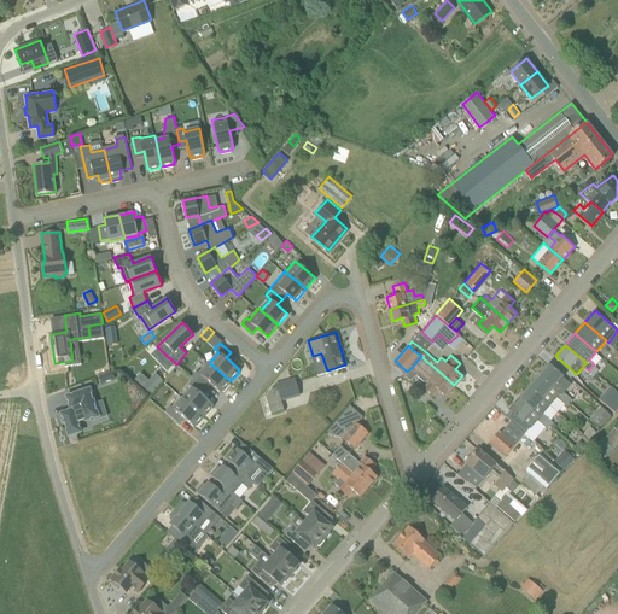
[(430,380),(424,386),(433,395),(438,389),(445,395),(454,385),(441,373),(433,367),(432,366),(427,362),(421,356),(413,366),(419,370),(418,373),(418,374),(424,380),(426,380),(427,378),(430,380)]
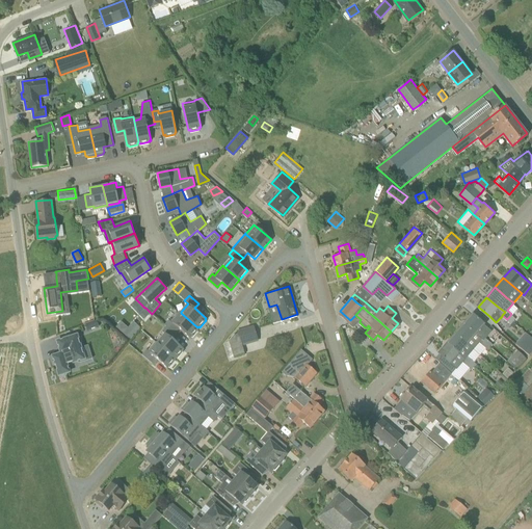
[(197,328),(197,327),(181,313),(181,312),(179,310),(170,319),(169,318),(164,323),(166,324),(175,332),(179,327),(190,337),(191,335),(192,336),(198,329),(197,328)]
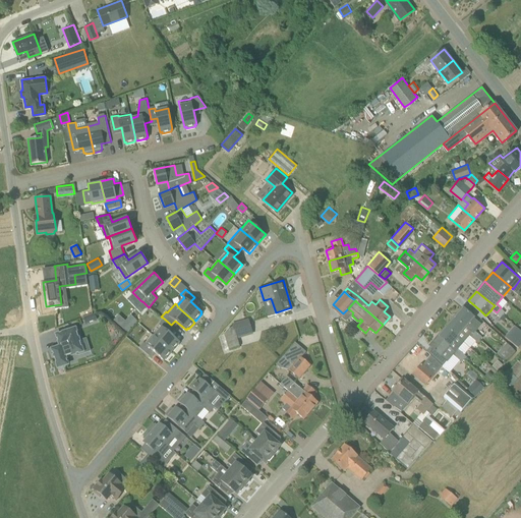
[(463,306),(455,317),(466,326),(472,331),(474,329),(475,329),(481,323),(463,306)]
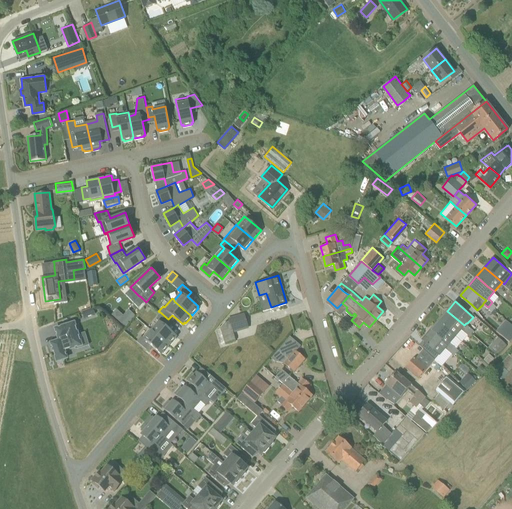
[(492,302),(488,307),(492,310),(494,307),(496,305),(492,302)]
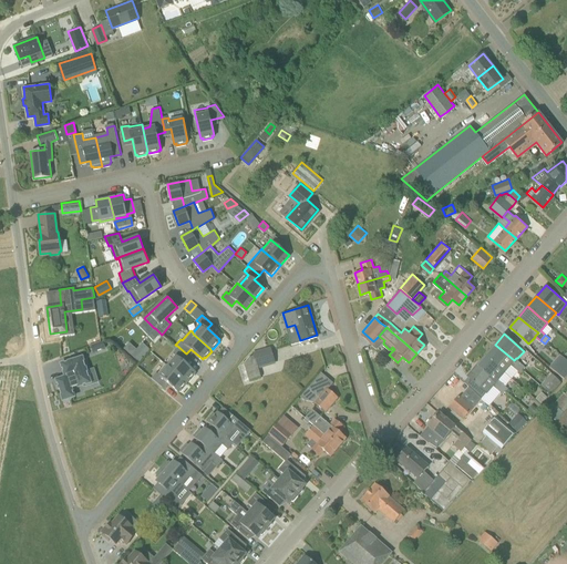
[(93,350),(105,346),(103,340),(91,345),(93,350)]
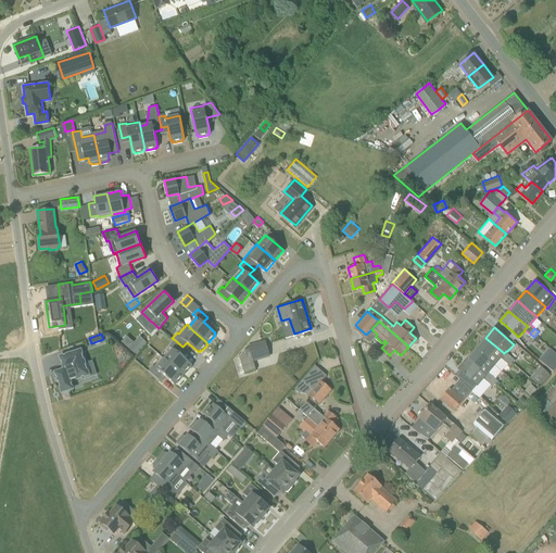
[(140,335),(135,341),(129,347),(136,353),(147,341),(140,335)]
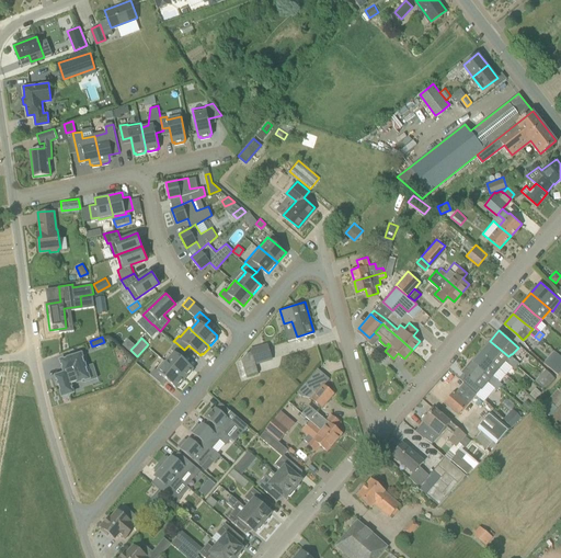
[(502,351),(490,341),(481,351),(506,372),(512,365),(514,367),(517,364),(508,356),(502,351)]
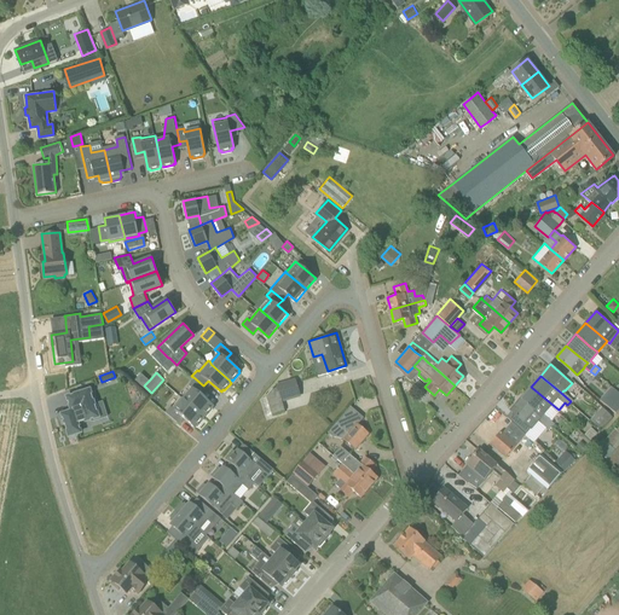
[(184,398),(204,415),(206,413),(207,415),(213,407),(212,406),(213,404),(201,393),(206,387),(203,386),(194,377),(189,383),(194,387),(184,398)]
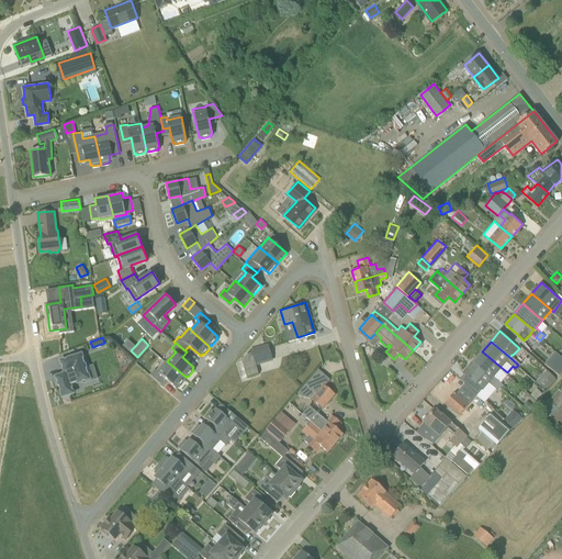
[(242,358),(247,375),(258,371),(256,362),(272,357),(268,343),(250,348),(251,350),(247,351),(242,358)]
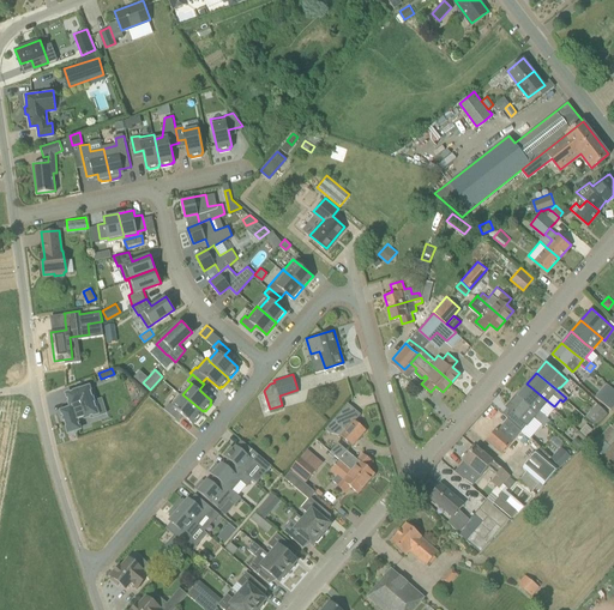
[(527,384),(517,394),(547,420),(549,417),(546,415),(554,406),(527,384)]
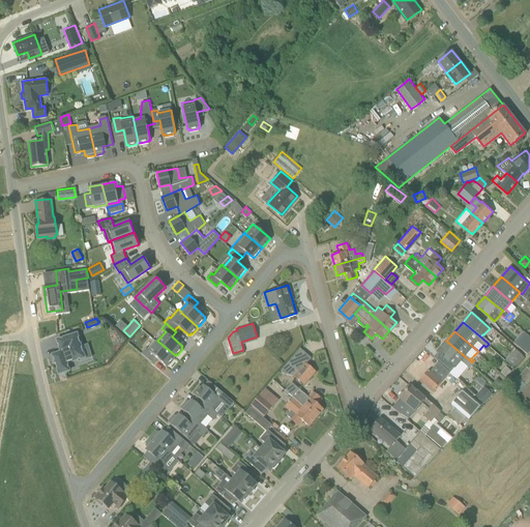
[(529,334),(525,331),(516,343),(528,353),(529,350),(529,334)]
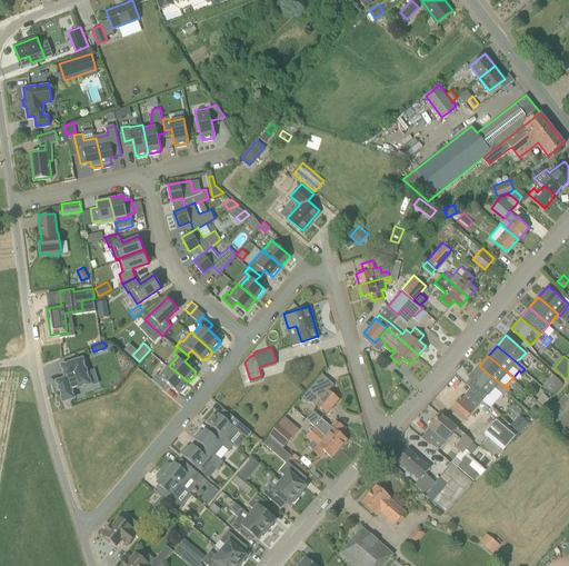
[(90,383),(86,369),(82,358),(62,364),(66,375),(67,375),(67,377),(57,380),(63,399),(73,396),(71,388),(79,386),(83,385),(90,383)]
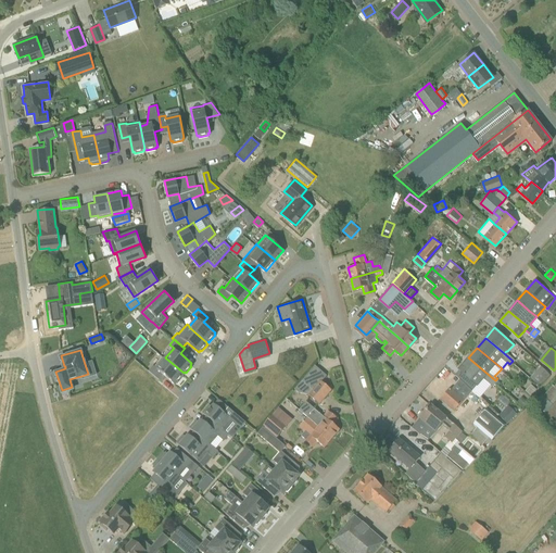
[(504,353),(513,361),(515,359),(507,351),(506,351),(504,353)]
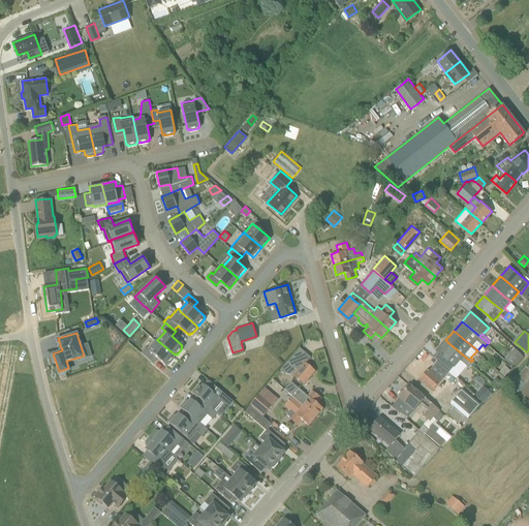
[(166,364),(167,363),(168,364),(175,357),(174,356),(175,354),(157,340),(155,338),(147,347),(146,346),(142,351),(151,360),(155,354),(166,364)]
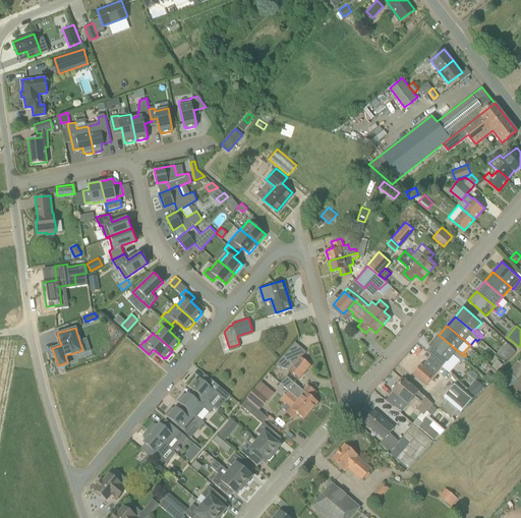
[(442,364),(450,370),(460,359),(461,360),(464,356),(439,335),(429,345),(430,346),(427,350),(430,353),(442,364)]
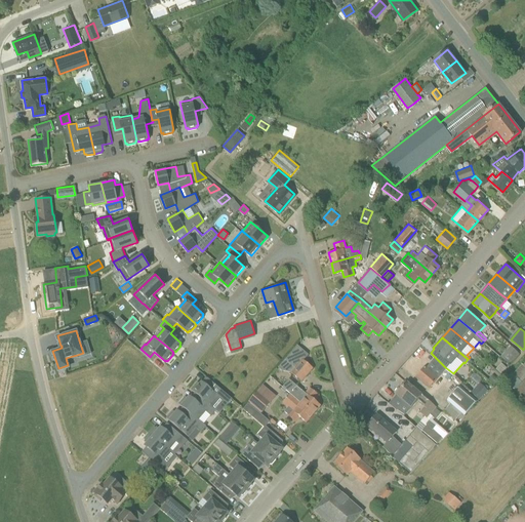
[(291,370),(301,378),(312,366),(303,359),(308,353),(297,344),(285,357),(295,366),(291,370)]
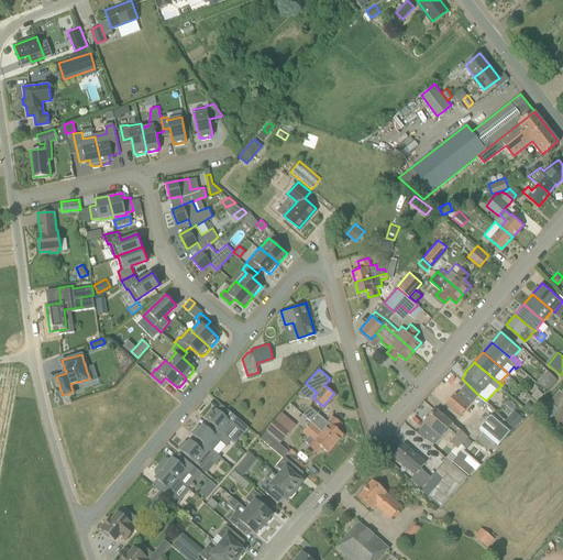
[(548,369),(538,381),(545,388),(556,377),(548,369)]
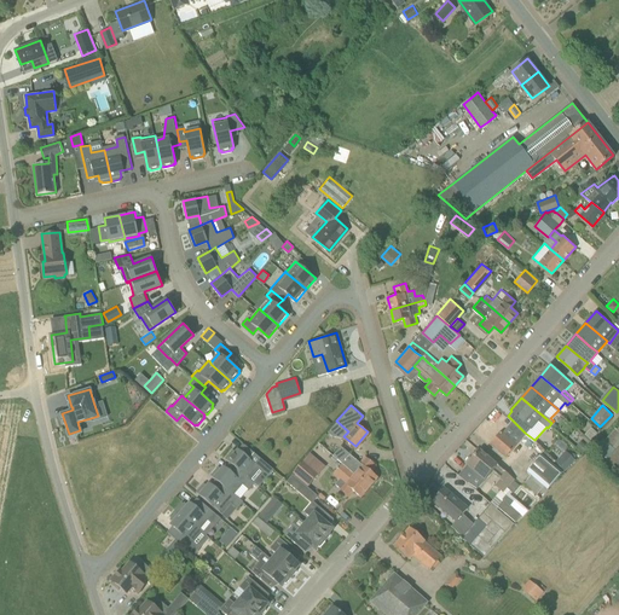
[(505,454),(525,433),(512,419),(502,431),(501,429),(490,441),(505,454)]
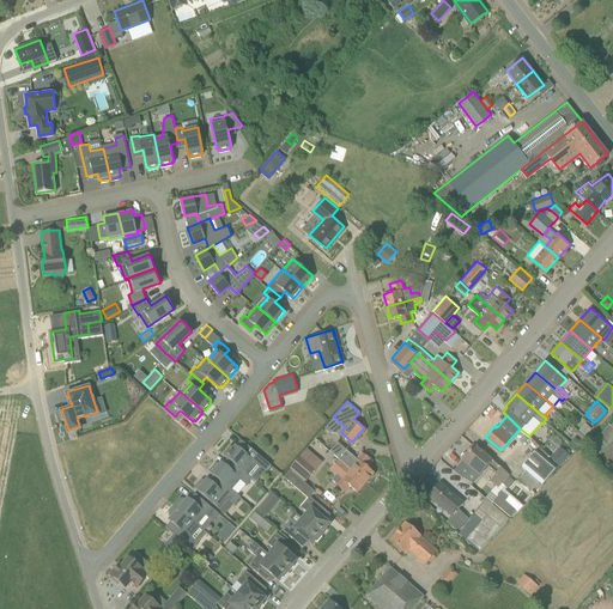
[(601,451),(604,450),(612,438),(612,420),(611,424),(610,422),(599,433),(598,432),(589,440),(601,451)]
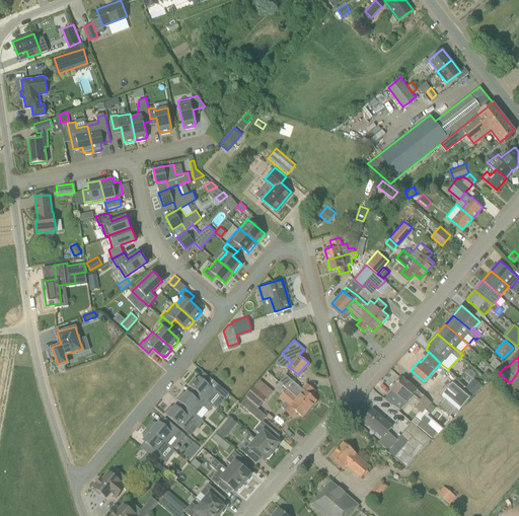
[(501,361),(496,357),(491,363),(495,367),(501,361)]
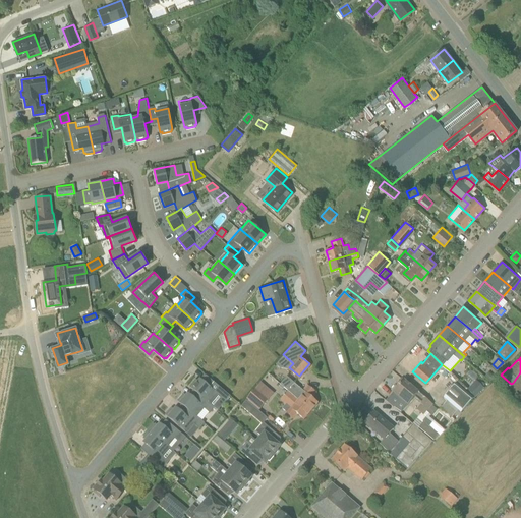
[(484,375),(490,381),(495,376),(488,369),(484,375)]
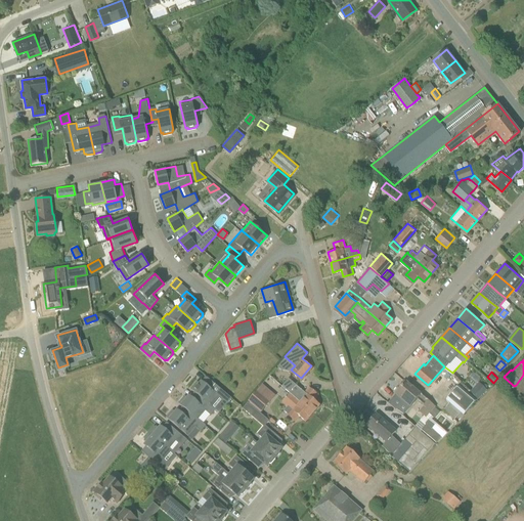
[(203,381),(202,379),(200,382),(197,380),(190,387),(194,390),(213,405),(220,397),(226,401),(231,396),(208,376),(203,381)]
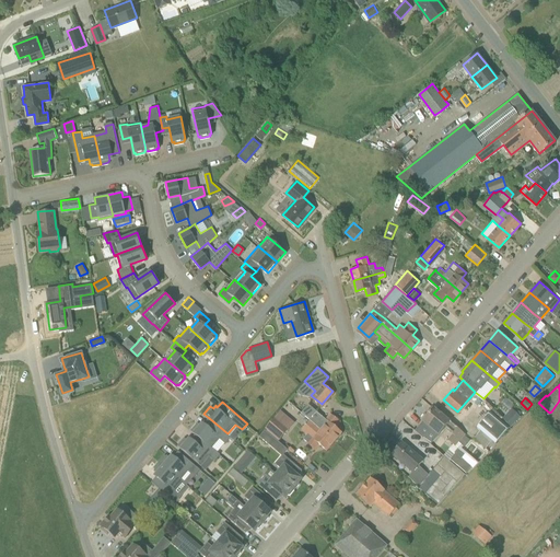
[(310,418),(315,422),(322,428),(335,439),(341,430),(335,425),(339,420),(339,419),(330,413),(326,418),(316,409),(308,403),(301,410),(310,418)]
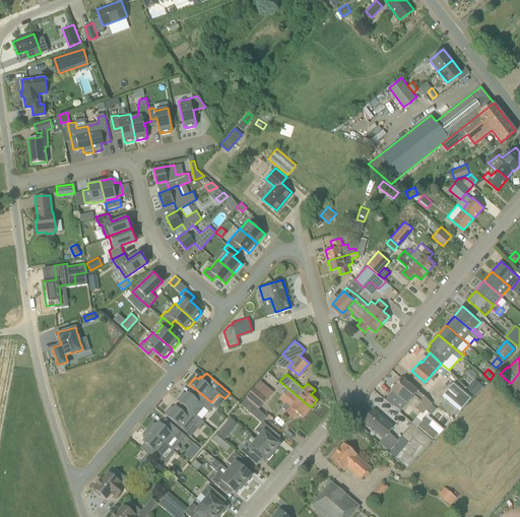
[(425,395),(401,375),(397,379),(399,380),(385,398),(400,410),(414,394),(421,399),(425,395)]
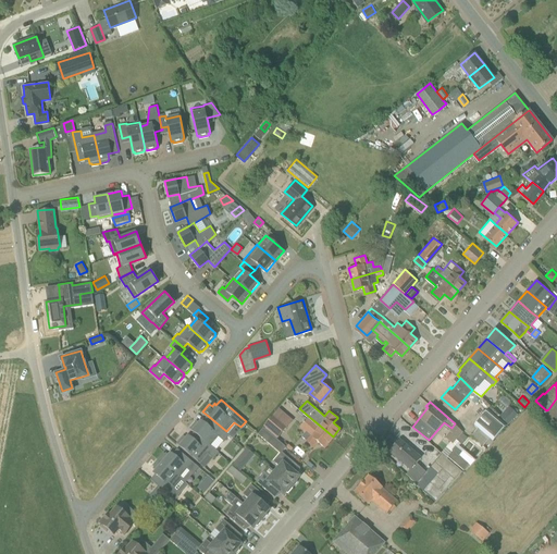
[(507,410),(506,408),(499,415),(508,422),(517,413),(510,406),(507,410)]
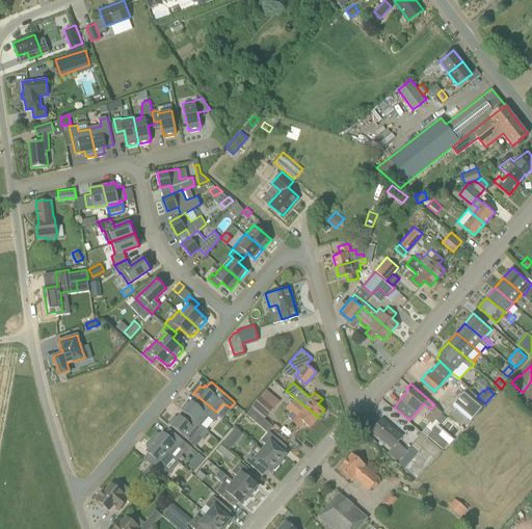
[(462,424),(468,418),(471,419),(483,404),(466,389),(453,404),(456,407),(450,415),(462,424)]
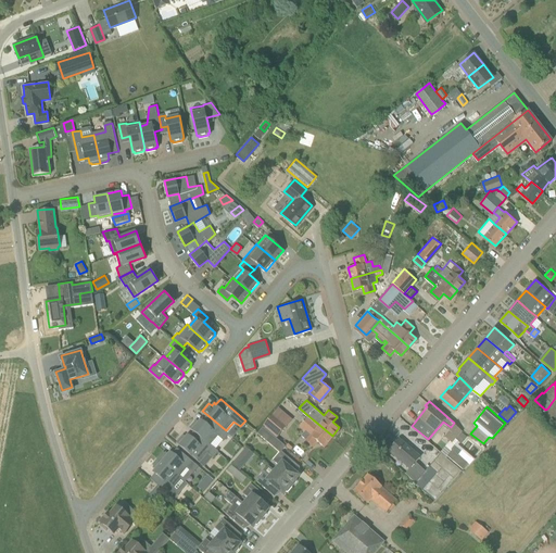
[(287,423),(273,412),(263,424),(277,436),(287,423)]
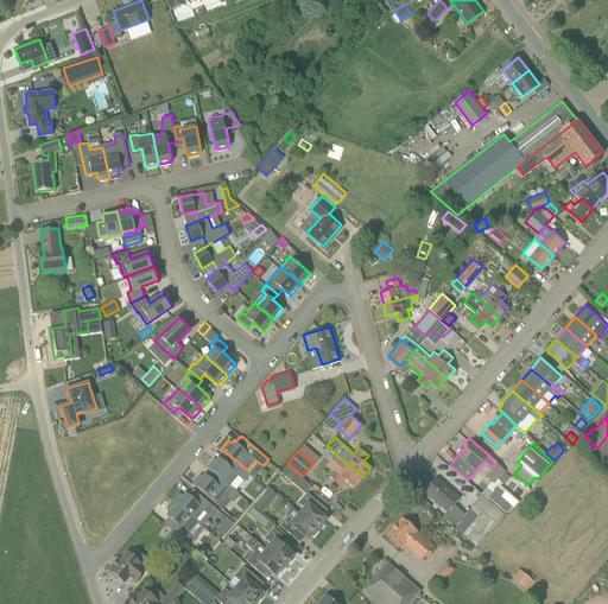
[(221,458),(220,456),(217,459),(214,457),(207,465),(211,469),(230,484),(239,474),(245,479),(249,472),(253,476),(254,475),(247,470),(226,452),(221,458)]
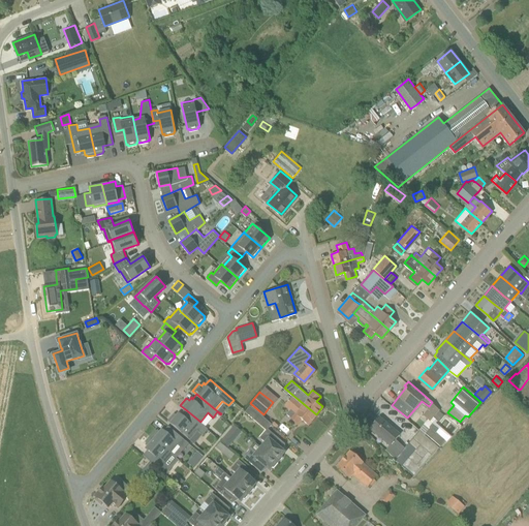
[(285,404),(290,409),(286,412),(290,415),(289,415),(298,423),(302,418),(308,423),(316,414),(304,404),(298,399),(292,395),(289,399),(285,404)]
